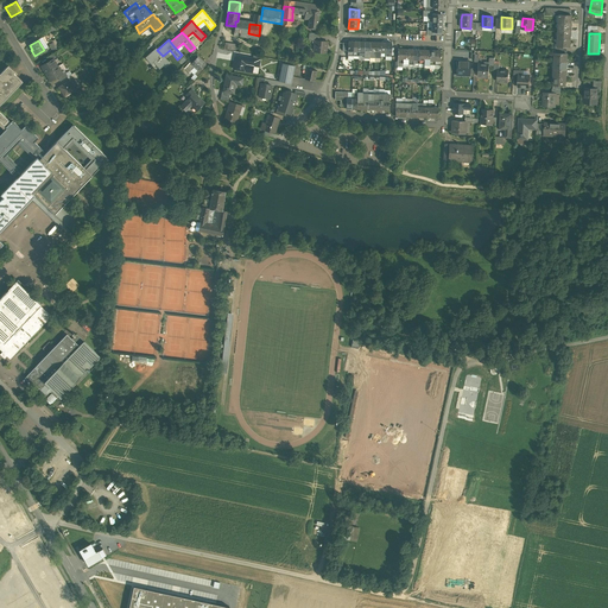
[(318,40),(315,40),(314,51),(325,54),(327,42),(318,40)]
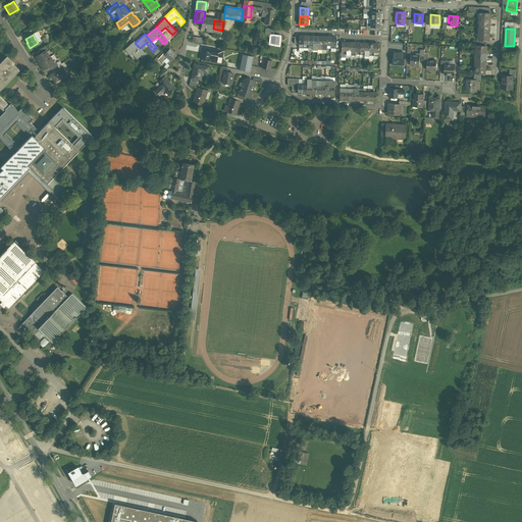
[(134,41),(124,50),(129,55),(135,51),(142,58),(146,54),(140,48),(135,43),(134,41)]
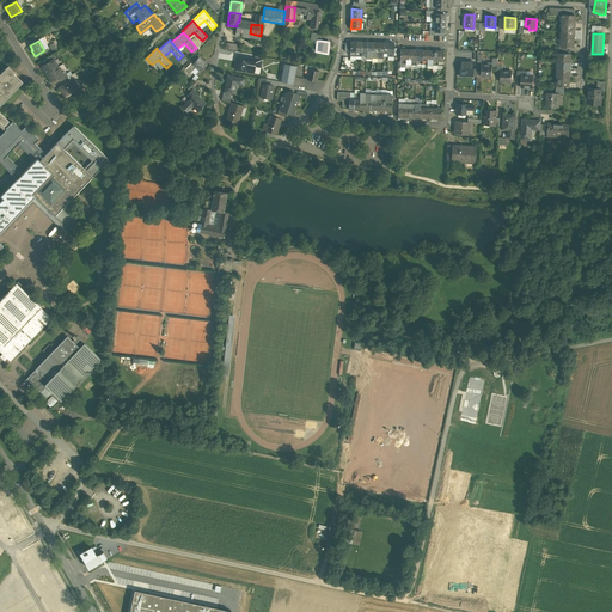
[(55,53),(47,59),(49,62),(54,60),(57,57),(55,53)]
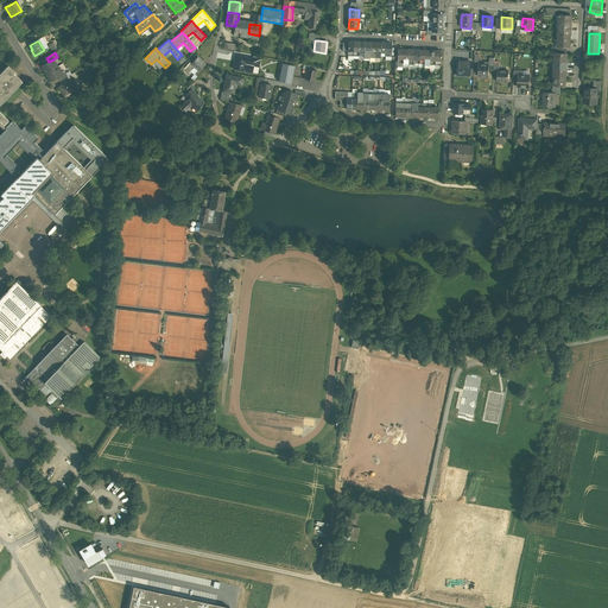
[(253,58),(235,55),(233,69),(245,71),(246,64),(253,65),(258,67),(259,59),(253,58)]
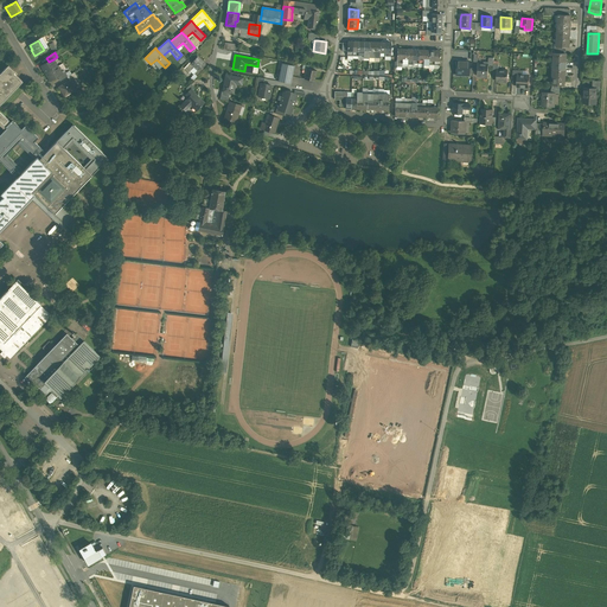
[(191,64),(193,66),(197,69),(196,70),(197,71),(204,63),(197,57),(191,64)]
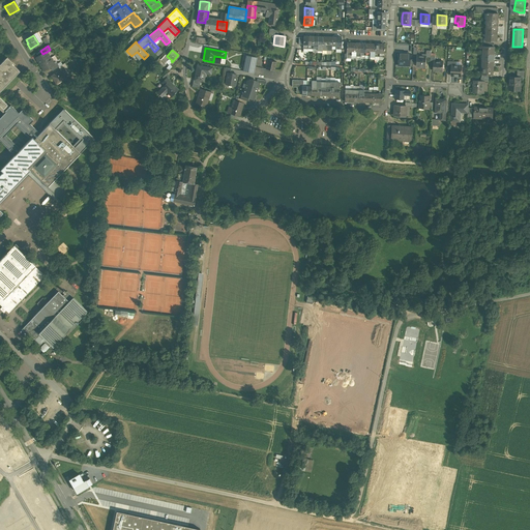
[(42,54),(36,58),(40,64),(50,58),(47,52),(42,54)]
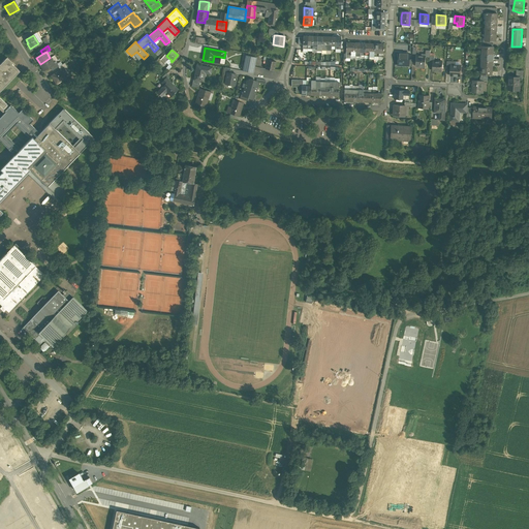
[(409,54),(397,53),(397,65),(408,65),(408,59),(409,54)]
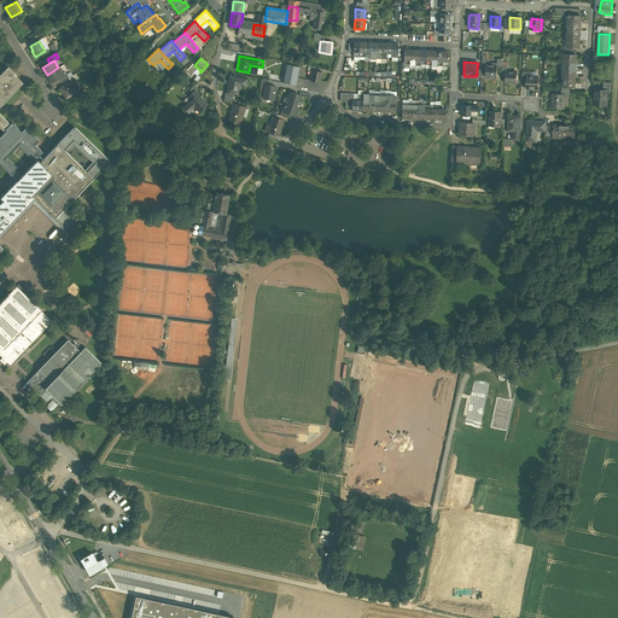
[(299,68),(286,65),(283,82),(296,85),(299,68)]
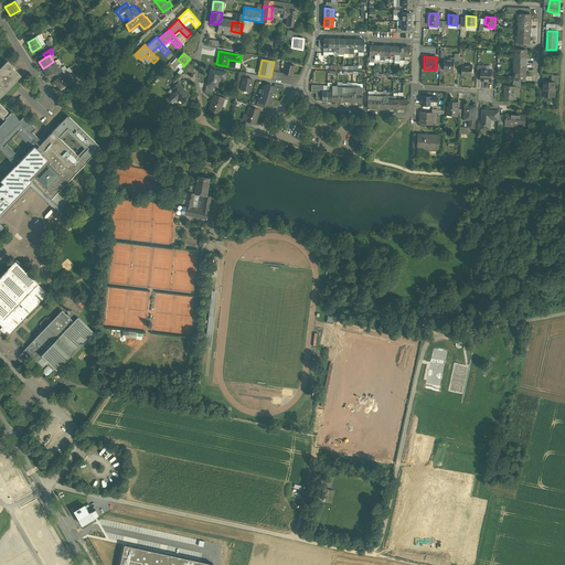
[(454,60),(444,60),(443,71),(448,71),(448,72),(454,73),(455,61),(455,60),(454,60)]
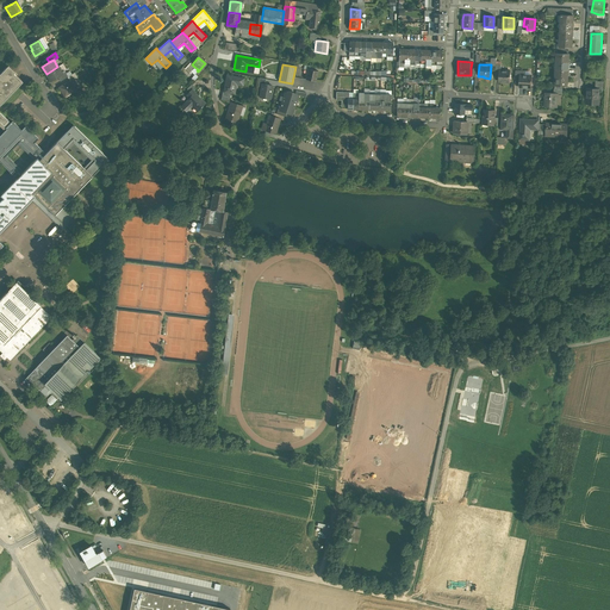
[(0,126),(5,131),(7,130),(6,129),(11,124),(0,113),(0,105),(23,82),(14,74),(16,73),(13,70),(10,68),(8,66),(0,74),(0,126)]
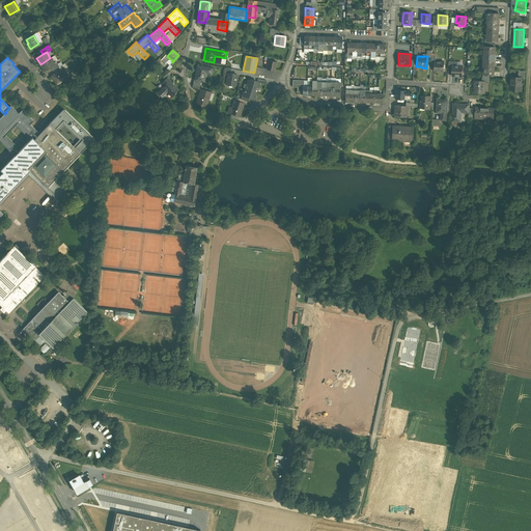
[(50,58),(40,64),(45,71),(50,67),(54,64),(50,58)]
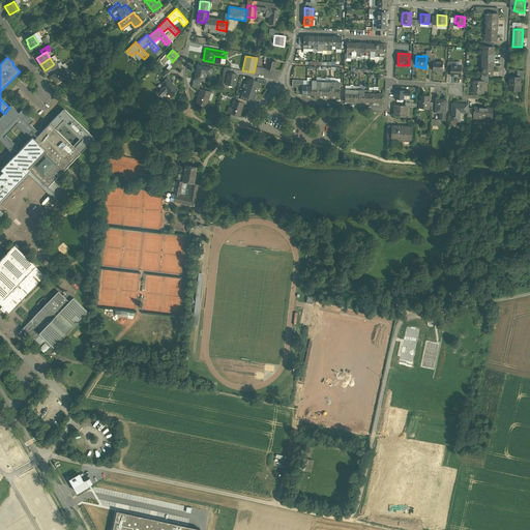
[(276,62),(267,60),(265,68),(274,70),(276,62)]
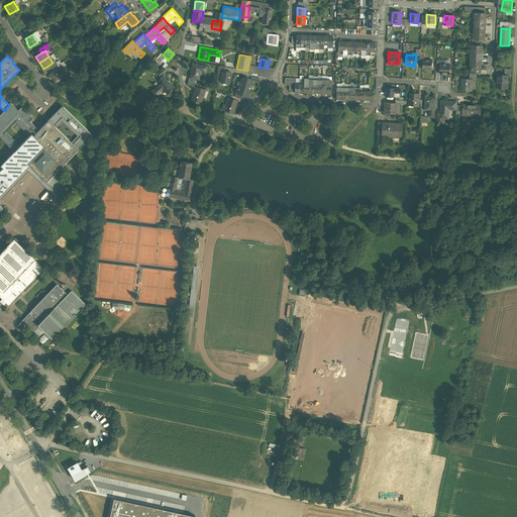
[(424,60),(422,60),(422,61),(422,69),(431,70),(432,61),(424,60)]
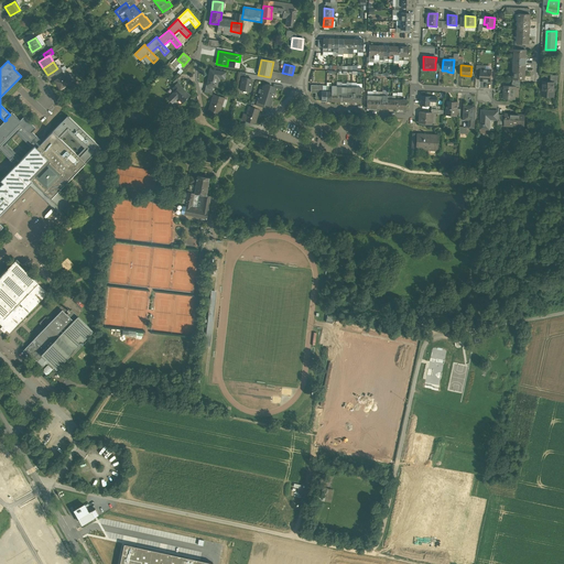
[(226,73),(209,69),(208,77),(208,76),(207,85),(213,86),(216,87),(217,77),(224,79),(226,73)]
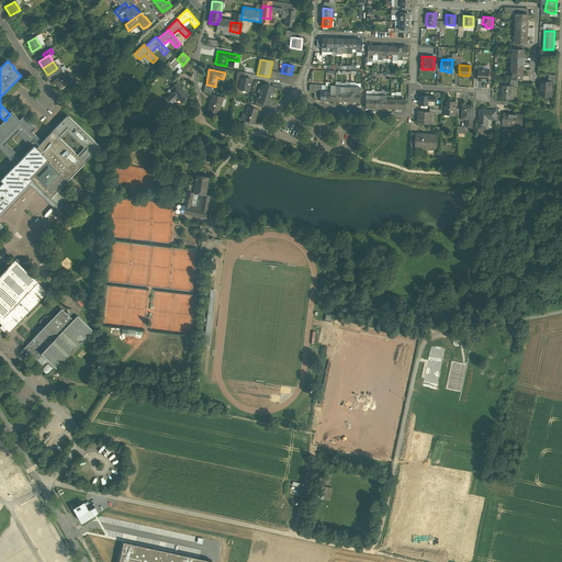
[(479,69),(478,74),(478,80),(484,80),(484,79),(490,79),(490,69),(482,69),(479,69)]
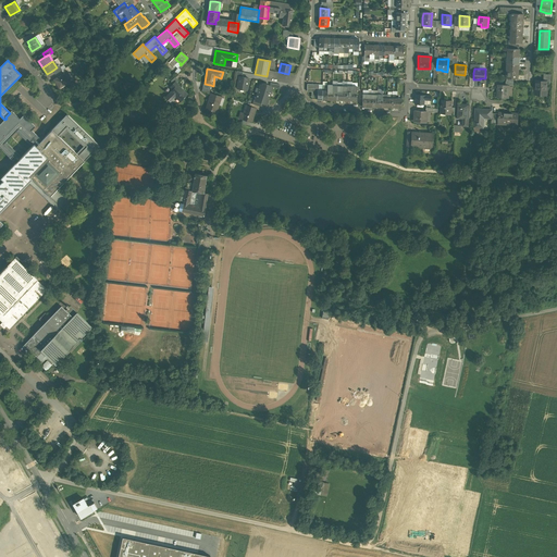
[(64,74),(54,79),(59,88),(72,81),(67,73),(67,72),(64,74)]
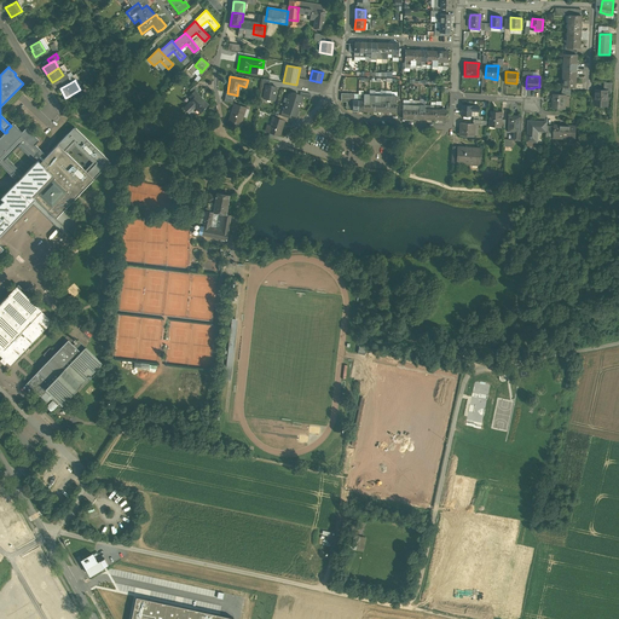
[(268,86),(266,85),(265,88),(264,98),(273,100),(276,87),(268,86)]
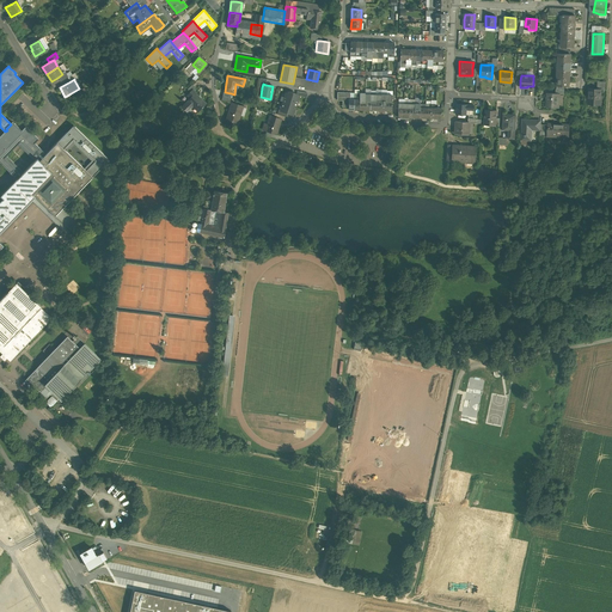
[(597,89),(588,89),(588,102),(593,102),(593,103),(601,103),(601,97),(601,90),(597,89)]
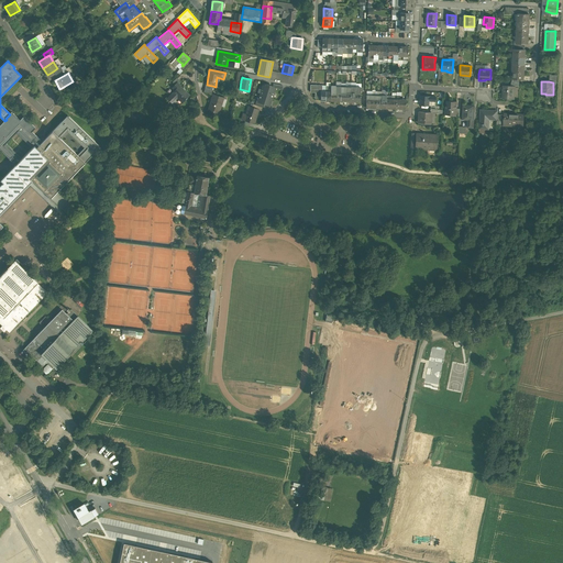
[(265,86),(263,86),(260,95),(266,97),(269,86),(266,85),(265,86)]
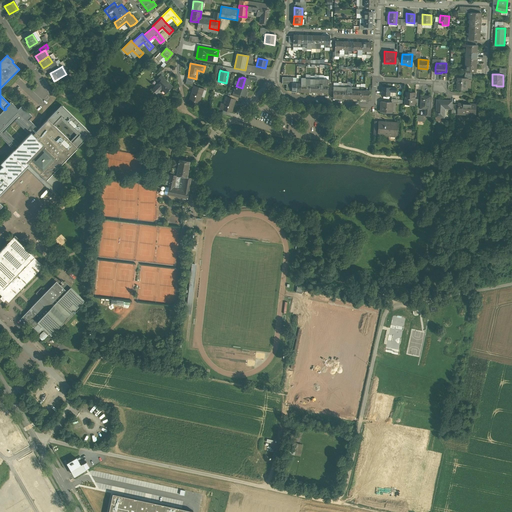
[(293,77),(282,77),(282,84),(286,84),(286,89),(291,89),(291,83),(292,83),(293,77)]
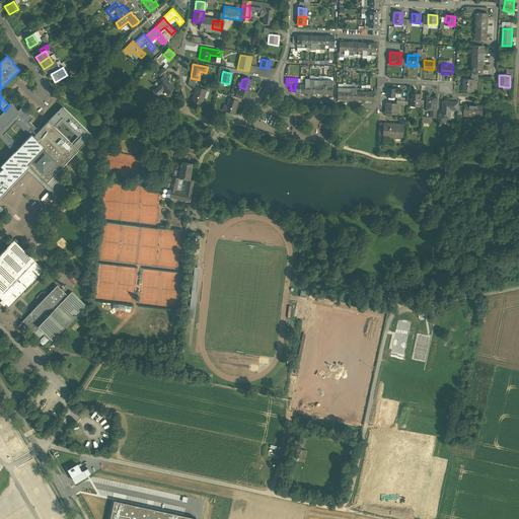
[(165,79),(161,83),(154,91),(158,95),(163,90),(168,95),(171,92),(172,91),(172,90),(174,88),(165,79)]
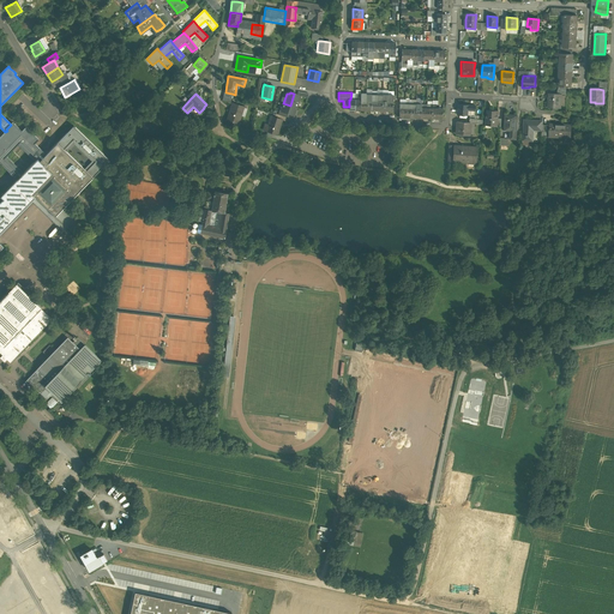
[(294,94),(290,106),(296,107),(300,97),(298,96),(298,95),(294,94)]
